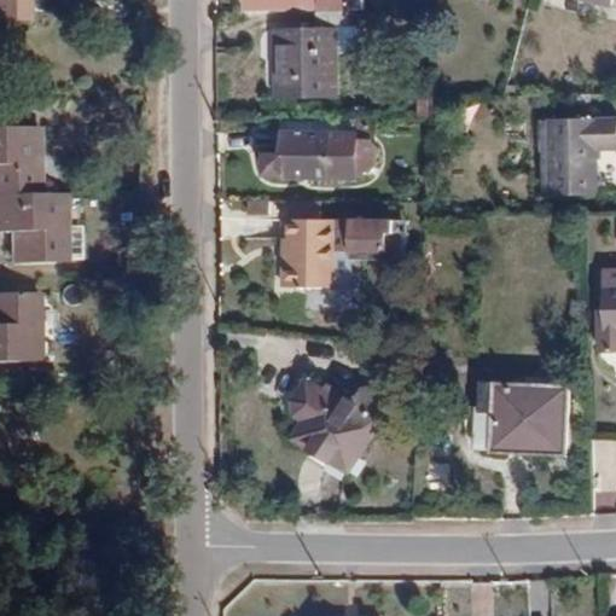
[(0,19),(28,19),(28,0),(0,0),(0,19)]
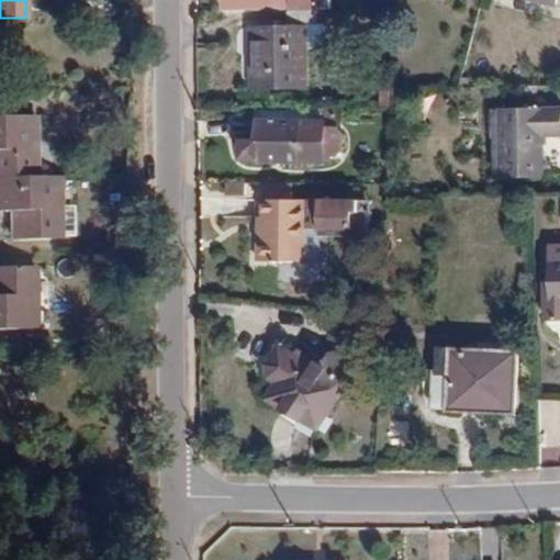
[(232,10),(232,0),(215,0),(216,10),(232,10)]
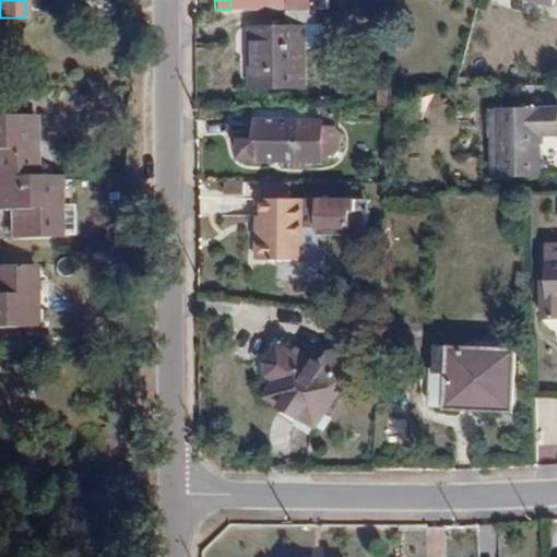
[(230,0),(230,10),(273,10),(273,0),(230,0)]
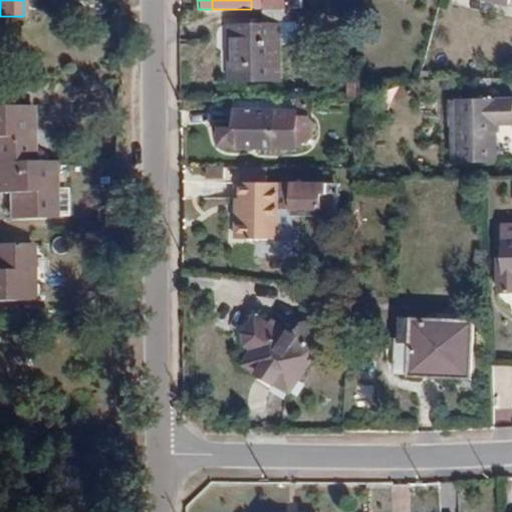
[(268,9),(268,0),(251,0),(251,9),(261,9),(268,9)]
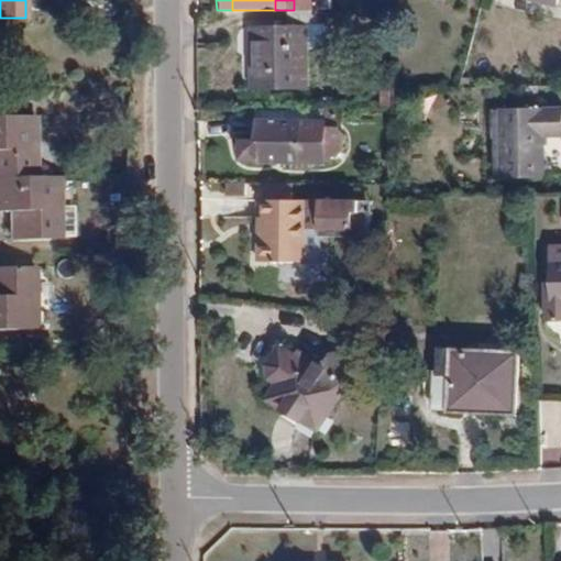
[(323,25),(316,25),(316,10),(294,10),(286,10),(286,25),(249,25),(249,89),(308,89),(308,48),(323,48),(323,25)]
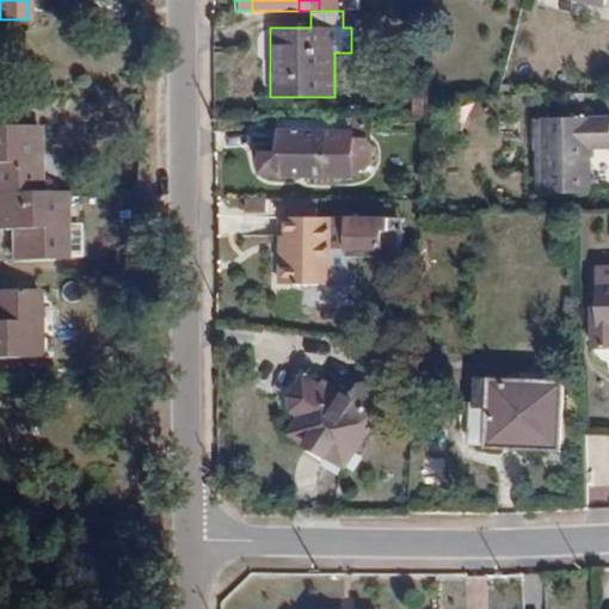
[(508,94),(508,84),(499,84),(496,94),(508,94)]
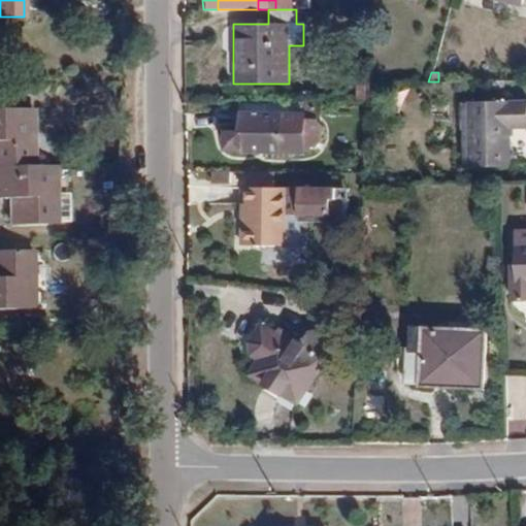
[(355,86),(355,98),(366,98),(367,86),(355,86)]
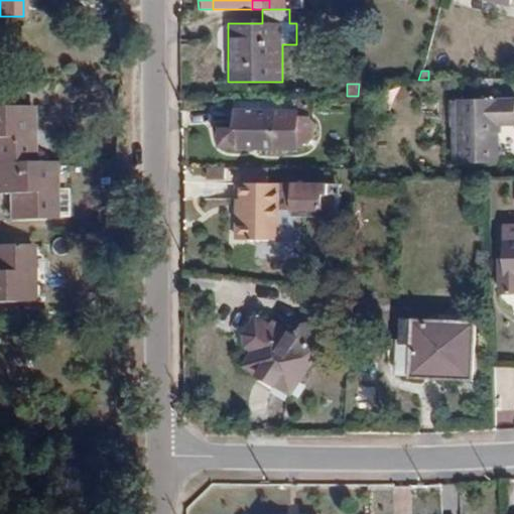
[(513,98),(457,100),(457,162),(499,162),(499,125),(513,124),(513,98)]
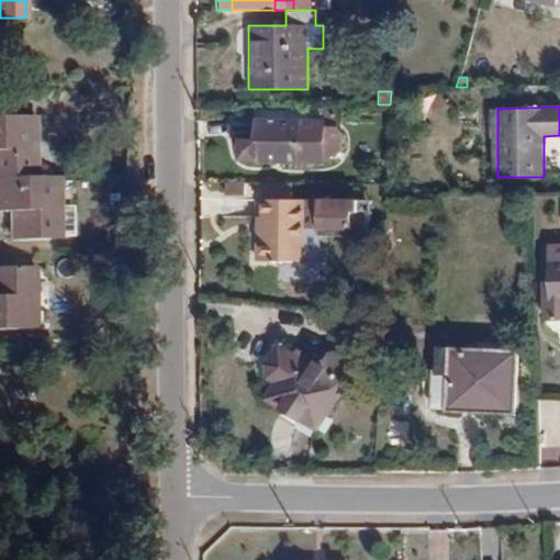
[(0,174),(34,174),(34,115),(0,114),(0,174)]
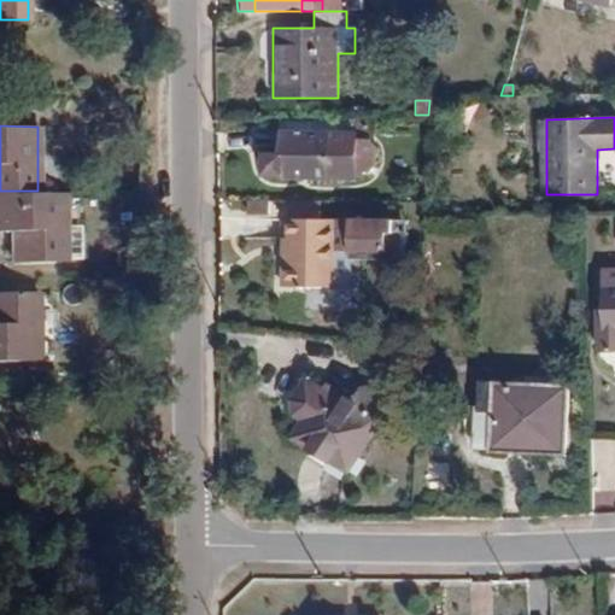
[(357,140),(357,133),(273,132),(271,151),(265,151),(264,176),(282,177),(356,179),(356,169),(370,169),(375,164),(376,145),(372,140),(357,140)]
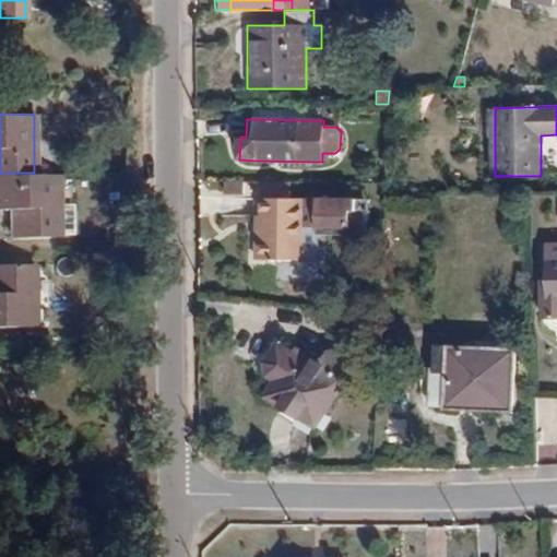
[(58,236),(58,174),(34,173),(0,173),(0,209),(10,209),(10,237),(58,236)]
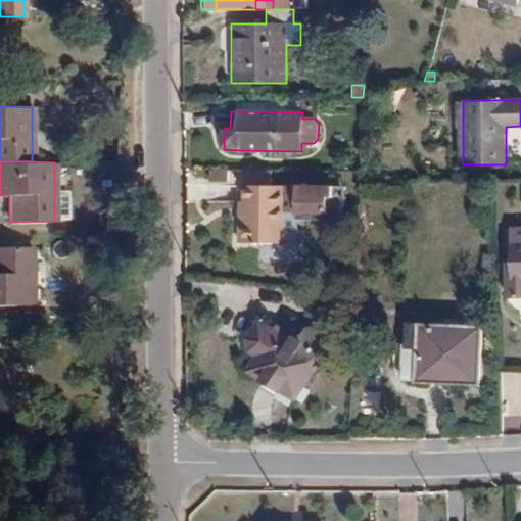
[(269,185),(269,170),(243,170),(243,185),(269,185)]
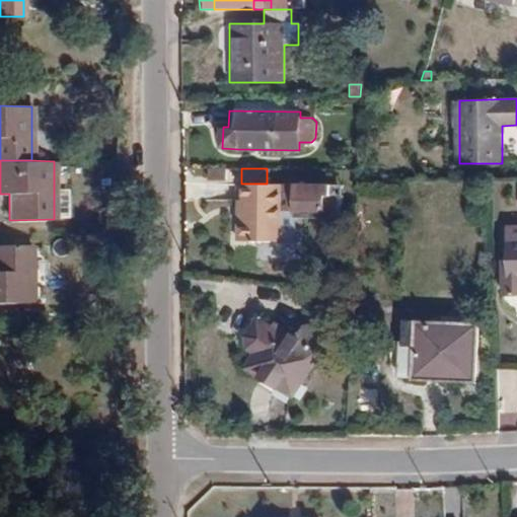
[(328,183),(267,183),(241,183),(240,201),(240,222),(235,222),(235,240),(279,240),(279,238),(293,238),(293,216),(293,210),(322,210),(322,195),(328,195),(328,183)]
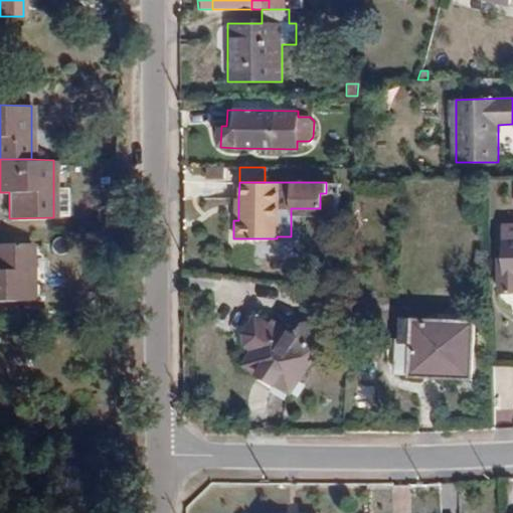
[(336,196),(336,193),(326,193),(320,193),(320,208),(291,208),(291,214),(331,215),(333,211),(334,207),(335,205),(336,201),(336,200),(336,196)]
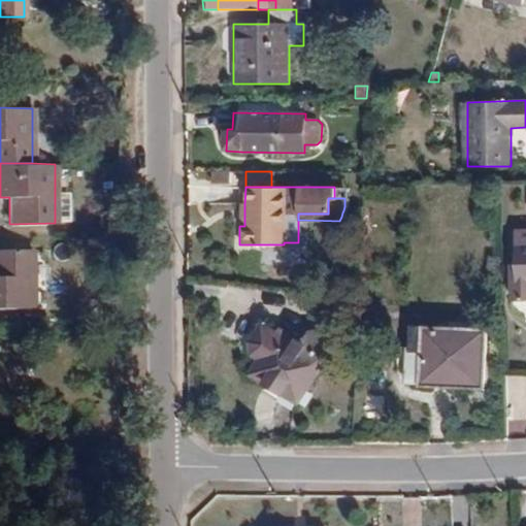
[(525,234),(515,235),(515,247),(525,245),(525,234)]
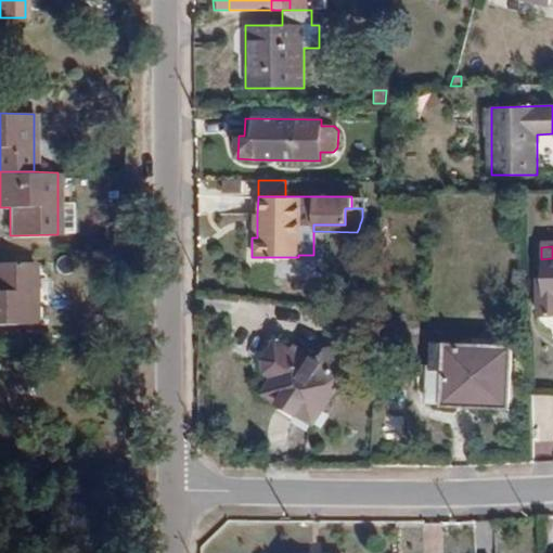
[(552,258),(541,259),(541,277),(534,277),(536,317),(552,316),(552,258)]
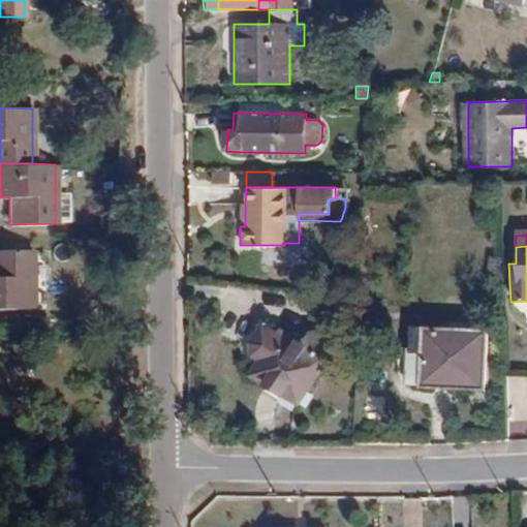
[(0,307),(32,308),(31,249),(0,249),(0,307)]
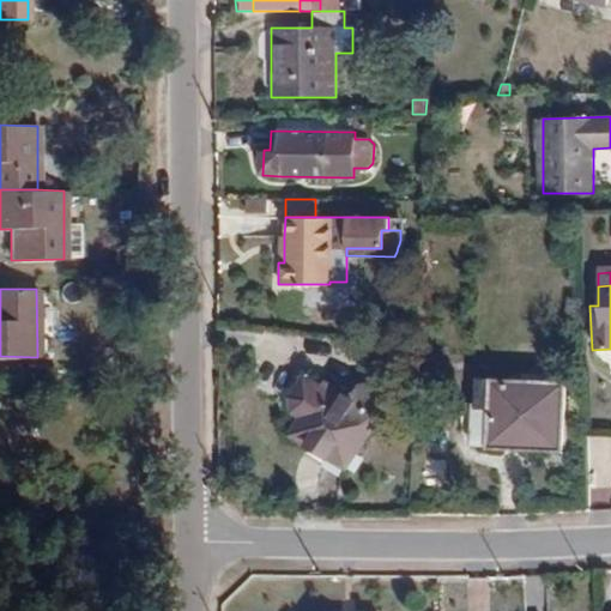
[(300,417),(289,434),(345,469),(392,397),(369,381),(360,383),(351,397),(324,380),(319,386),(302,375),(286,398),(289,410),(300,417)]
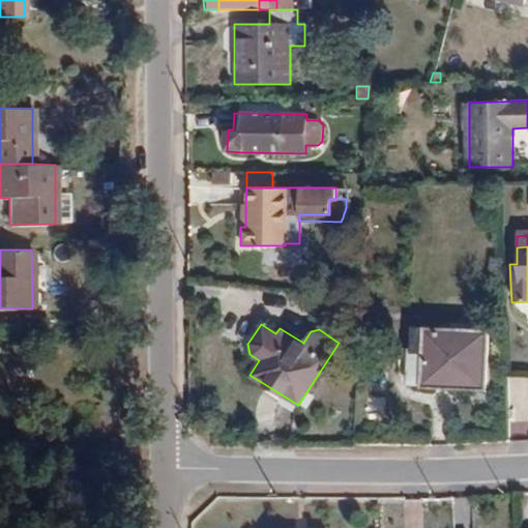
[(407,350),(405,384),(482,388),(487,331),(413,328),(412,349),(407,350)]
